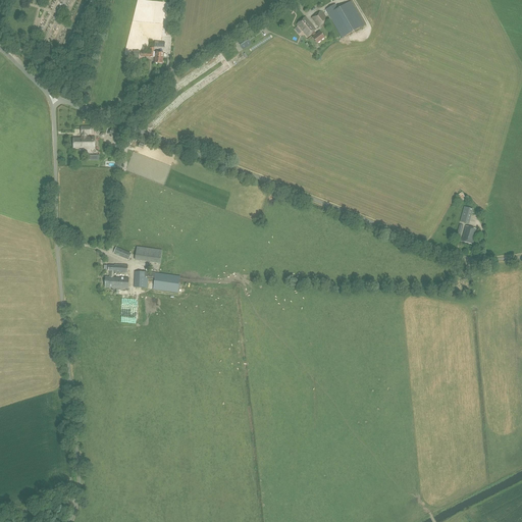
[(365,25),(351,1),(338,8),(335,4),(326,9),(343,38),(365,25)]
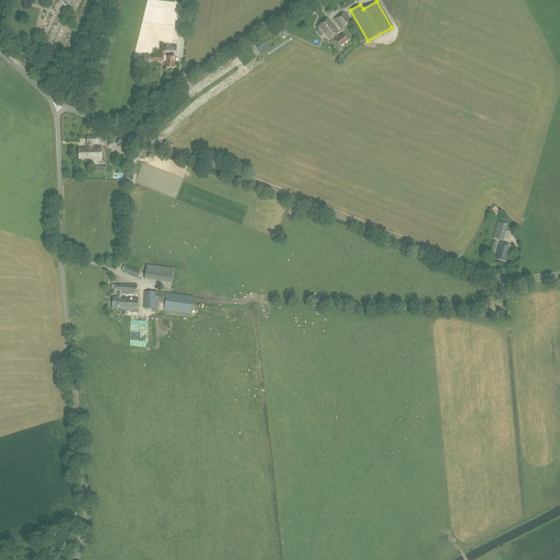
[(351,22),(345,12),(335,19),(341,28),(351,22)]
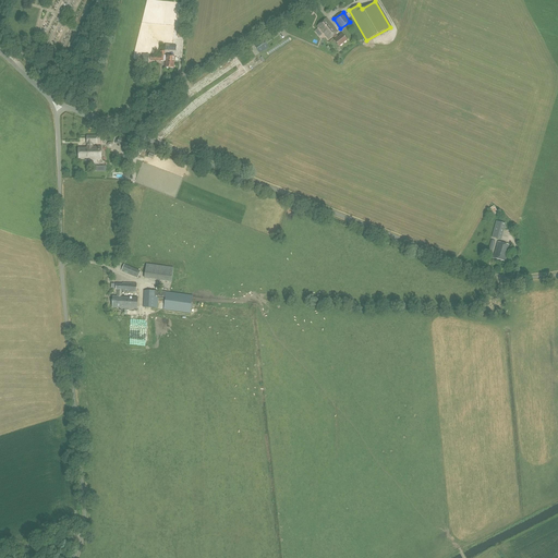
[(336,39),(335,40),(339,47),(348,40),(342,34),(339,37),(336,34),(338,32),(327,19),(317,26),(329,39),(334,36),(336,39)]
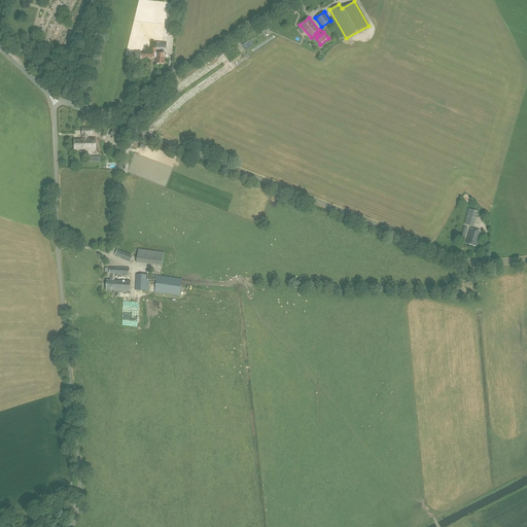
[(249,36),(240,41),(245,50),(254,45),(249,36)]
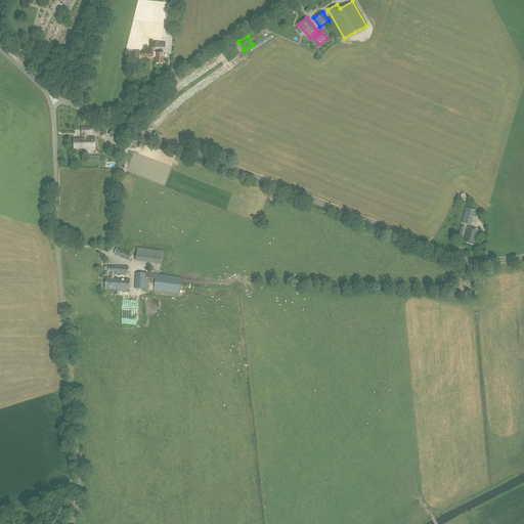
[(165,52),(155,52),(156,48),(151,48),(150,57),(156,57),(156,63),(164,63),(165,52)]
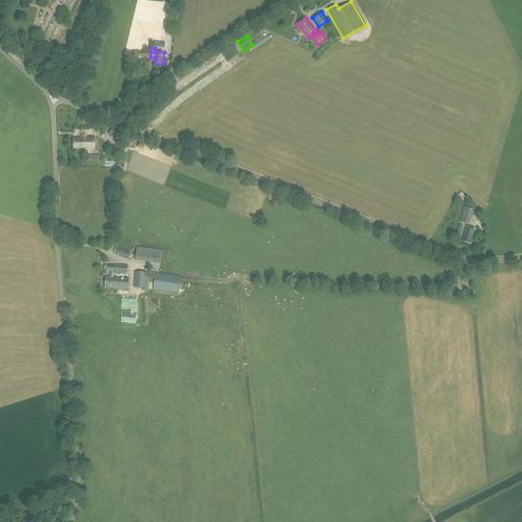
[(250,59),(246,53),(237,58),(242,65),(250,59)]
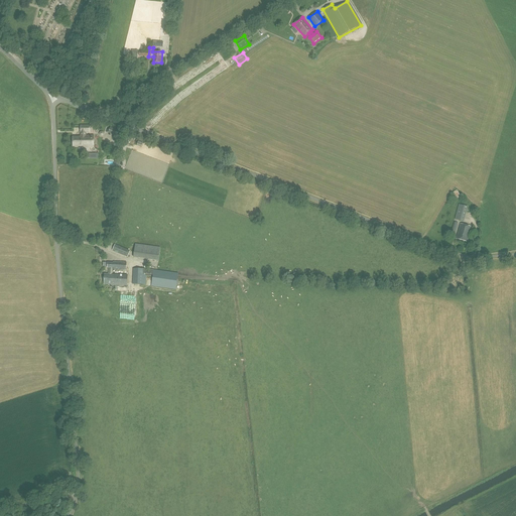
[(171,71),(177,87),(182,85),(181,83),(180,83),(175,70),(171,71)]
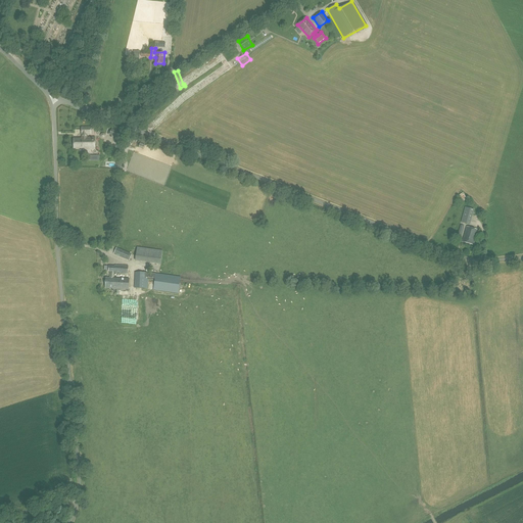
[(95,137),(87,137),(87,134),(92,134),(92,127),(82,127),(82,138),(74,139),(75,148),(83,148),(83,149),(96,149),(95,137)]
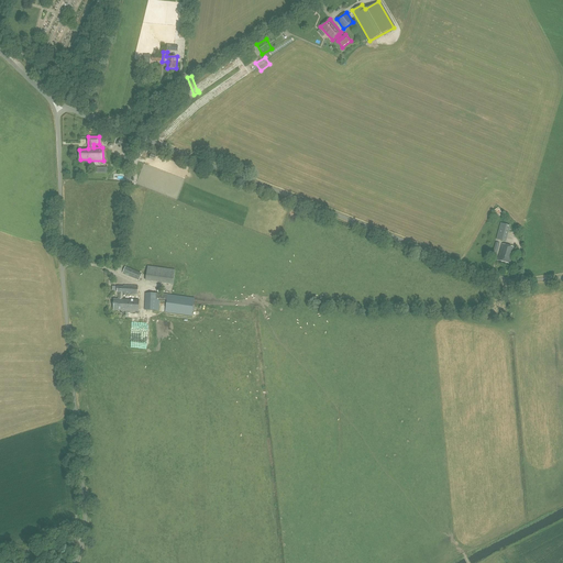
[(125,147),(125,154),(131,154),(131,143),(121,140),(119,144),(125,147)]
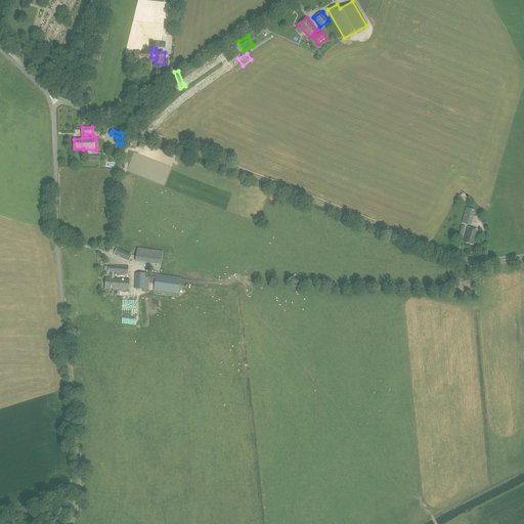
[(467,198),(464,193),(459,197),(462,202),(463,203),(464,202),(463,201),(464,200),(465,202),(467,201),(466,199),(467,198)]
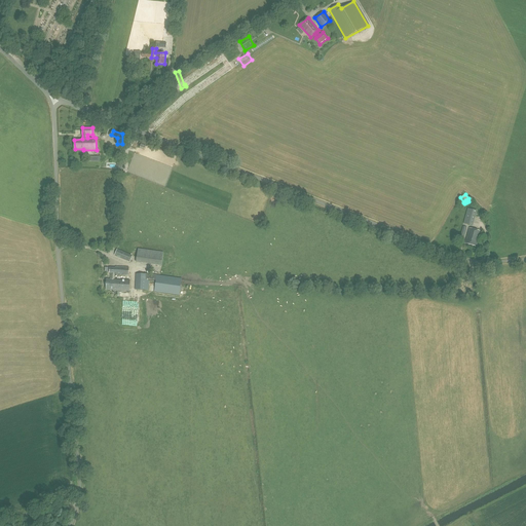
[(467,209),(463,224),(473,226),(477,211),(467,209)]
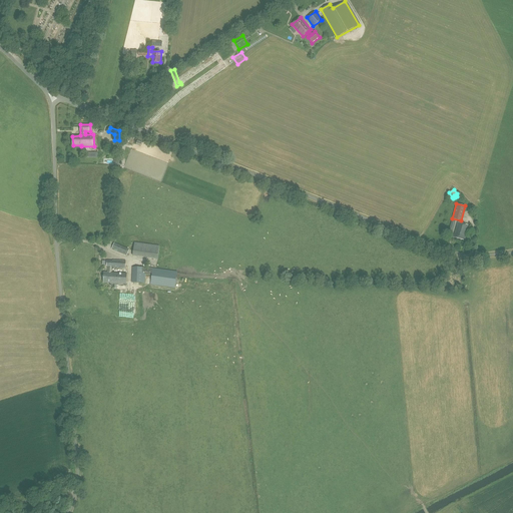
[(454,237),(464,240),(468,225),(458,222),(454,237)]
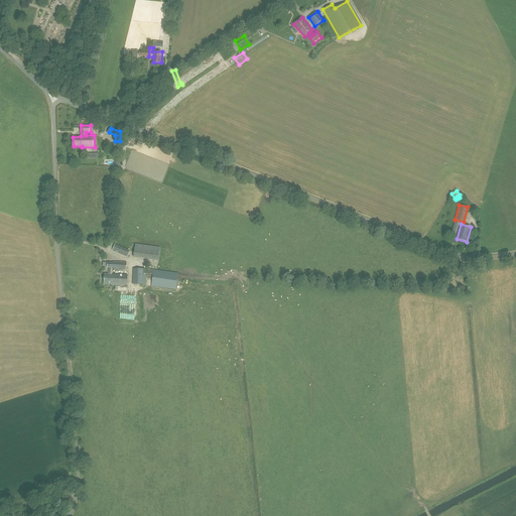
[(135,244),(133,257),(158,261),(160,248),(135,244)]
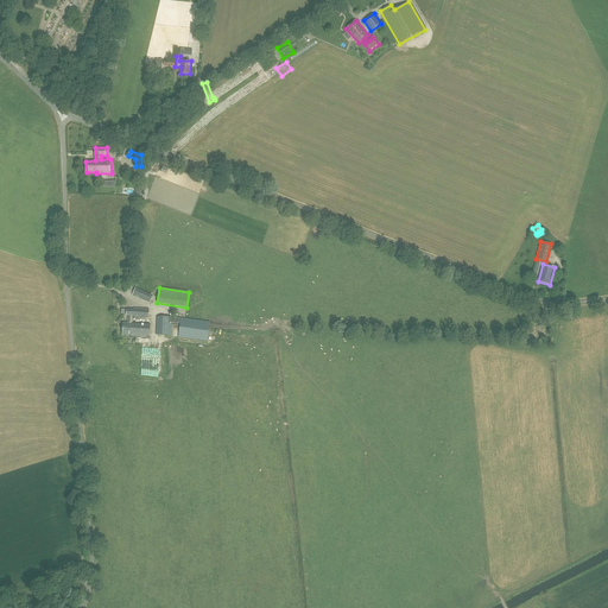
[(135,289),(132,296),(150,303),(153,296),(135,289)]
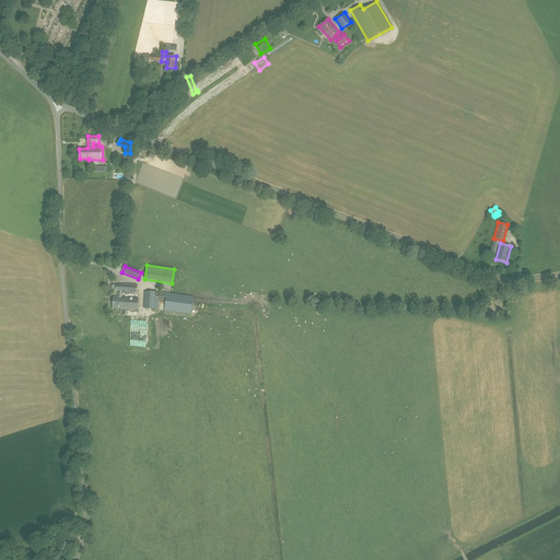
[(138,298),(121,296),(121,292),(137,293),(137,286),(123,284),(123,286),(116,286),(116,291),(118,291),(117,299),(113,298),(113,308),(120,310),(125,310),(138,311),(138,298)]
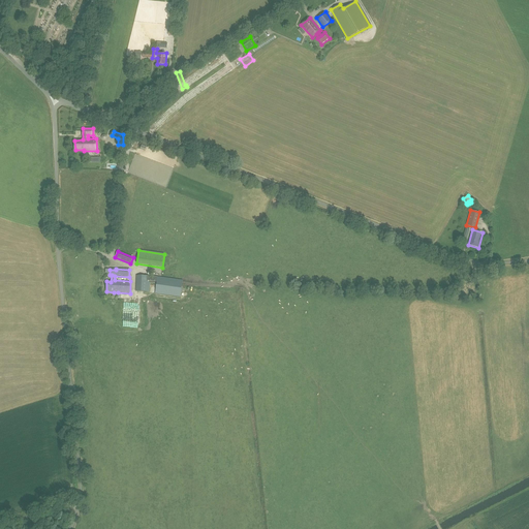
[(148,281),(157,282),(155,293),(180,297),(183,280),(146,275),(146,276),(136,275),(136,291),(149,291),(149,282),(148,282),(148,281)]
